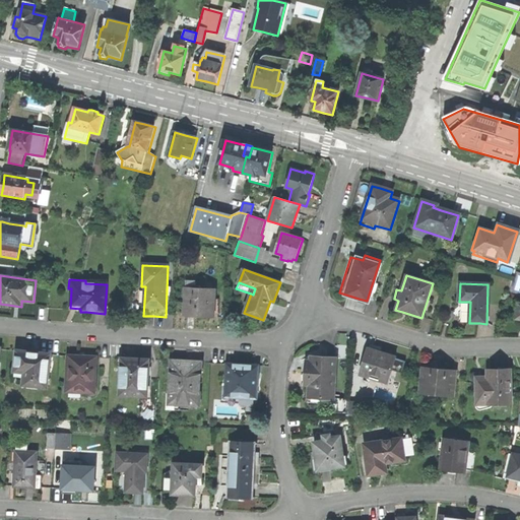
[(215,289),(186,288),(185,318),(202,319),(214,319),(214,309),(218,309),(218,300),(215,300),(215,289)]
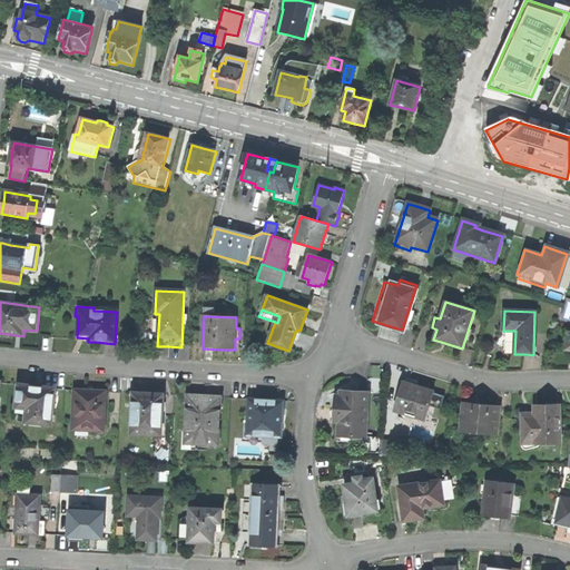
[(394,411),(423,420),(432,392),(414,387),(402,383),(394,411)]
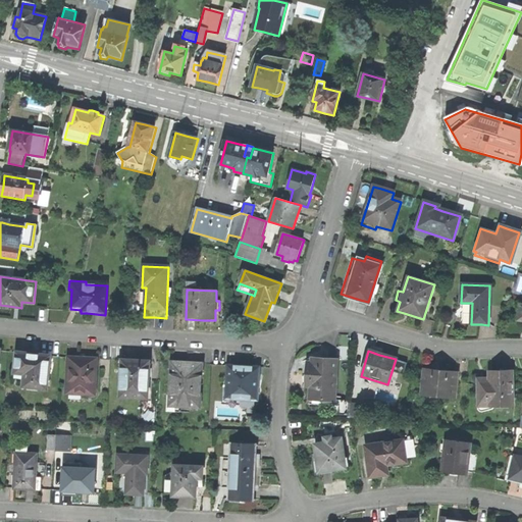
[(17,353),(15,373),(25,374),(24,386),(48,388),(51,356),(37,355),(17,353)]
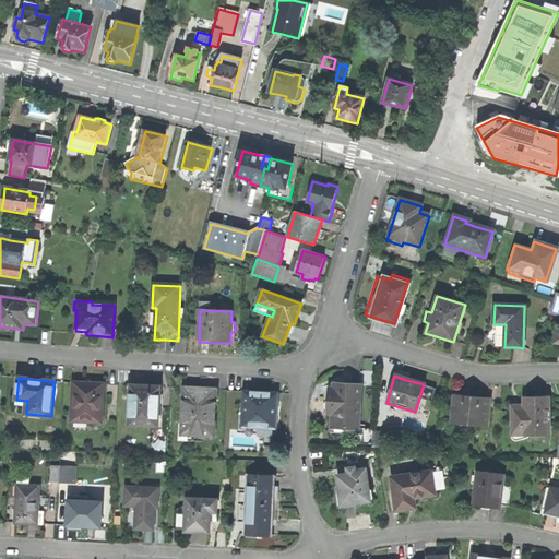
[(330,431),(357,435),(361,384),(334,382),(334,388),(330,388),(329,405),(333,406),(332,417),(332,426),(331,426),(330,431)]
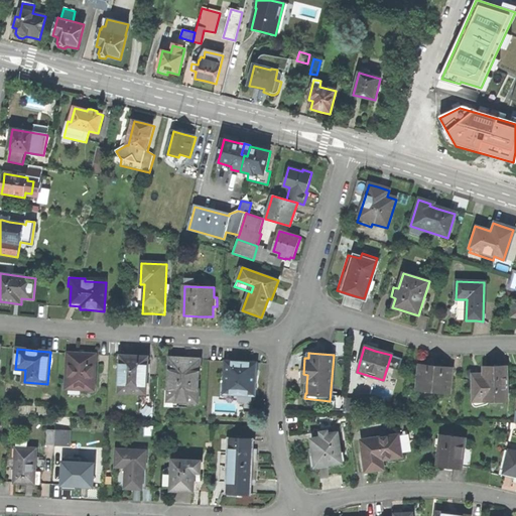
[(82,355),(69,354),(67,389),(95,390),(97,356),(82,355)]
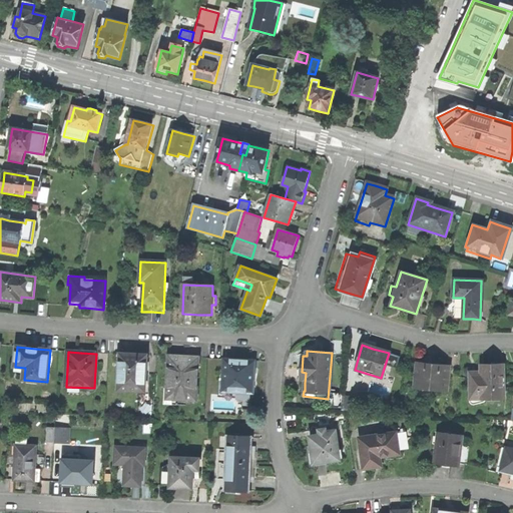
[(130,355),(120,354),(119,390),(145,391),(146,355),(130,355)]
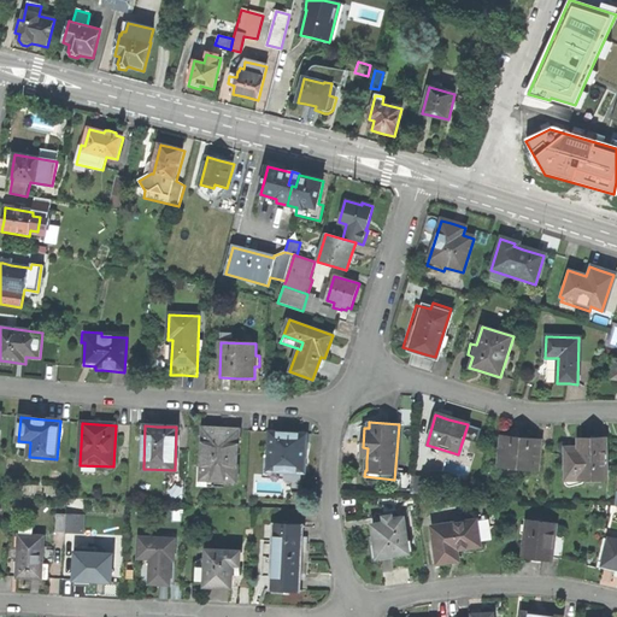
[(219,429),(204,428),(201,466),(198,466),(197,487),(216,488),(216,483),(219,485),(219,480),(236,481),(239,430),(219,429)]
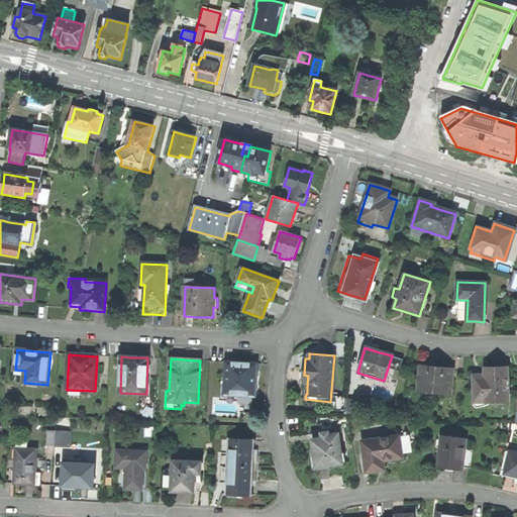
[(221,374),(220,399),(254,401),(254,400),(249,396),(249,395),(255,395),(255,383),(257,383),(257,375),(254,375),(254,363),(236,363),(225,362),(224,374),(221,374)]
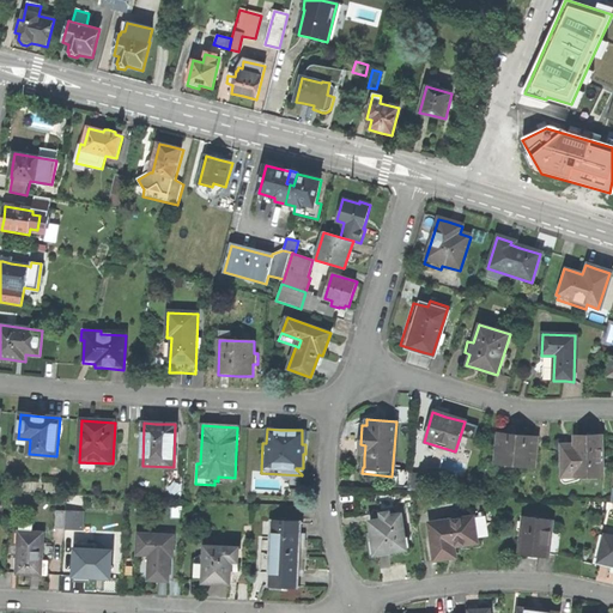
[(514,436),(496,435),(493,462),(534,467),(536,438),(514,436)]
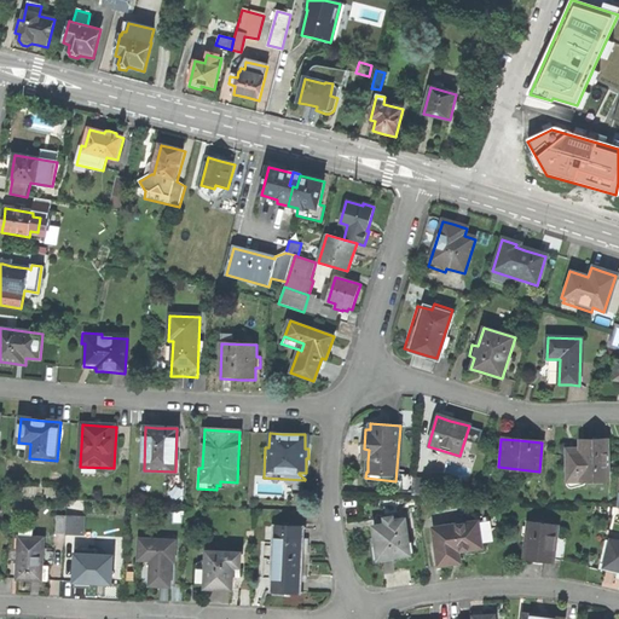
[(579,450),(566,450),(567,478),(566,481),(566,485),(571,492),(582,485),(584,481),(608,480),(606,440),(595,440),(579,440),(579,450)]
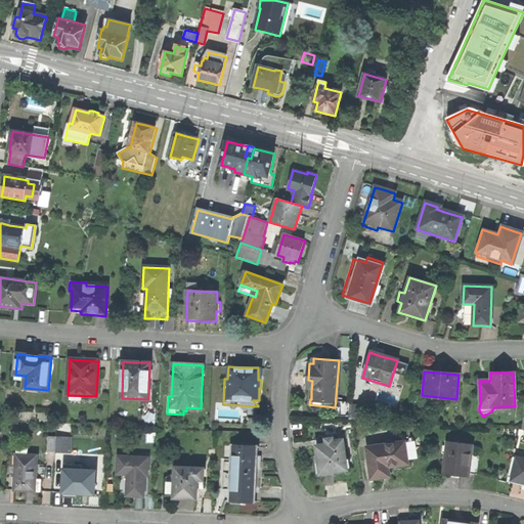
[(363,406),(349,405),(348,419),(363,420),(363,406)]
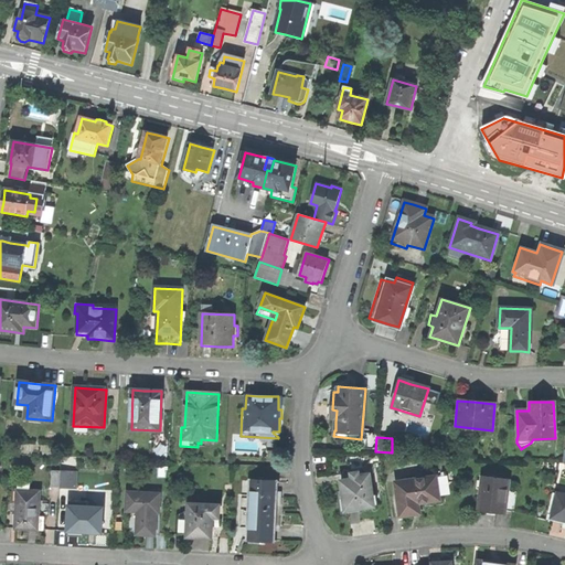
[(60,488),(68,489),(68,472),(61,471),(60,488)]
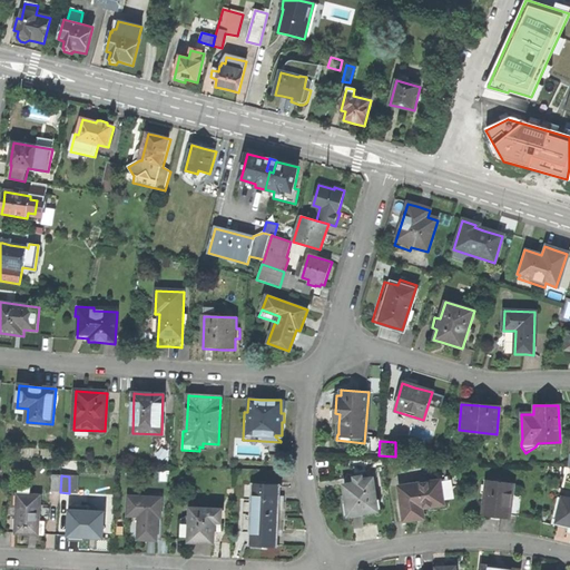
[(78,477),(69,477),(69,493),(77,493),(78,477)]
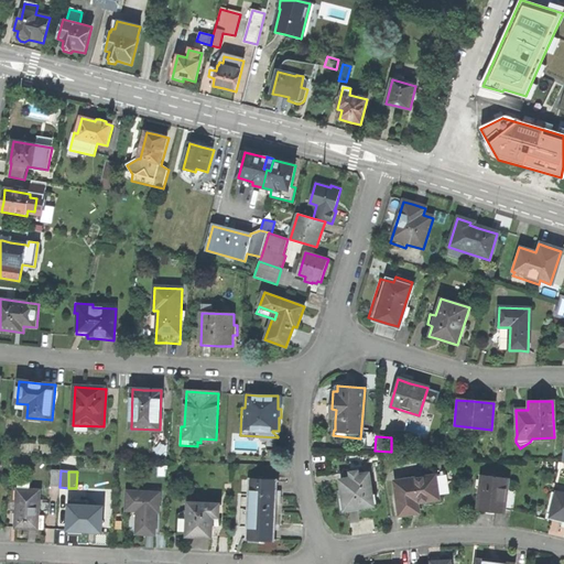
[(375,494),(371,495),(368,474),(358,475),(357,472),(350,473),(351,478),(339,480),(340,490),(337,491),(338,500),(340,514),(353,512),(358,511),(358,508),(373,506),(373,505),(377,505),(375,494)]
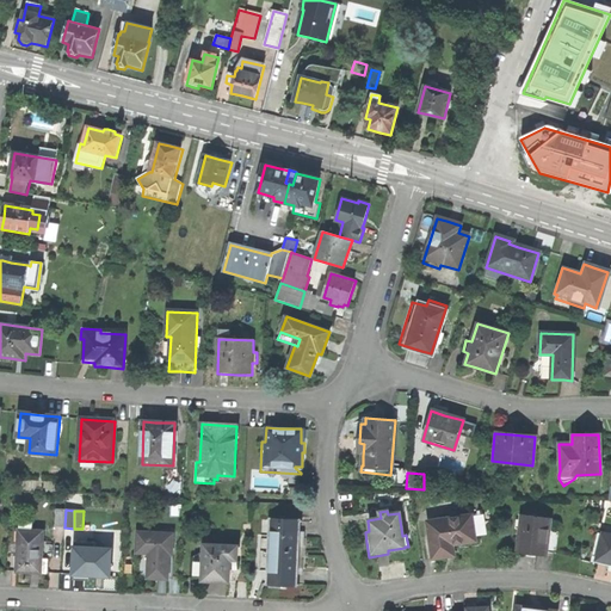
[(475,542),(474,530),(482,529),(481,516),(471,517),(471,516),(427,522),(433,560),(444,557),(454,556),(452,545),(475,542)]
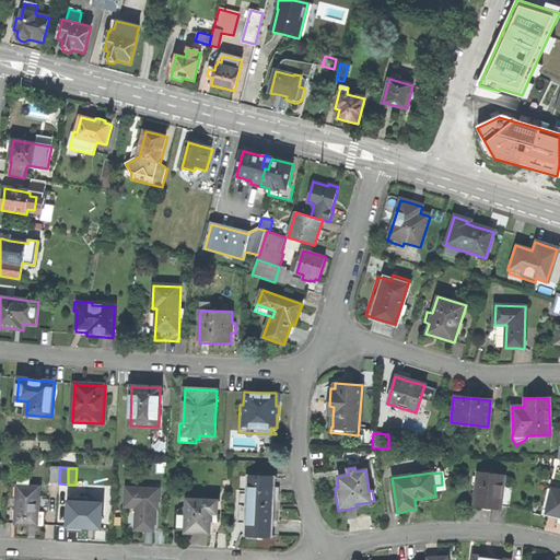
[(501,506),(510,506),(512,488),(503,487),(504,475),(477,473),(474,506),(488,508),(501,509),(501,506)]
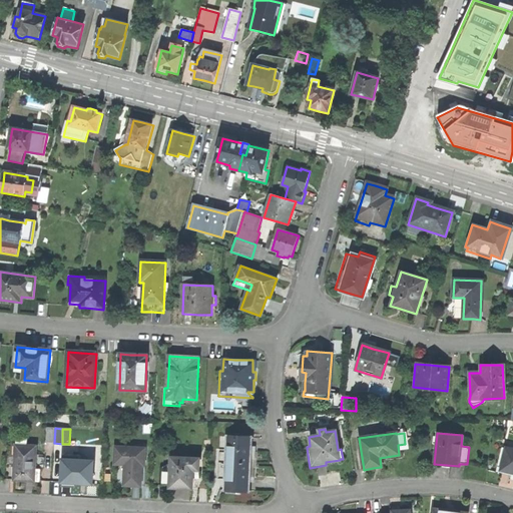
[(251,442),(251,437),(227,436),(225,490),(232,490),(249,491),(249,478),(250,450),(251,442)]
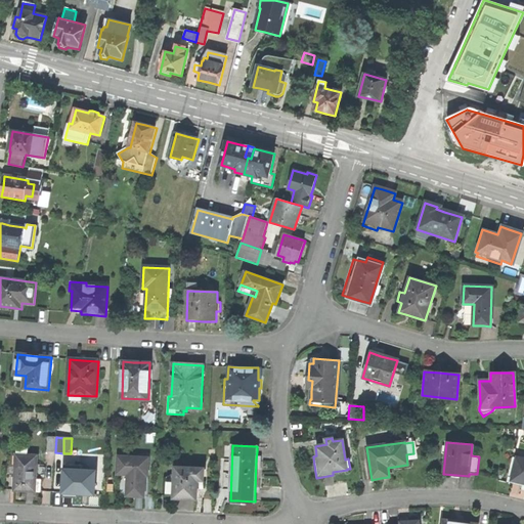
[(30,491),(41,492),(42,481),(37,480),(38,456),(16,455),(15,490),(30,491)]
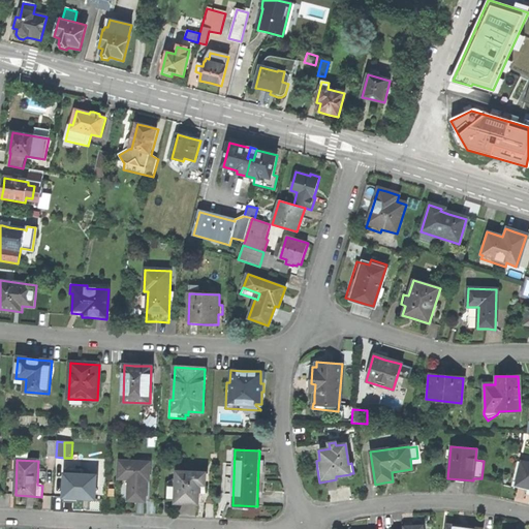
[(136,501),(146,502),(147,480),(149,480),(150,464),(120,462),(119,479),(130,480),(129,501),(136,501)]
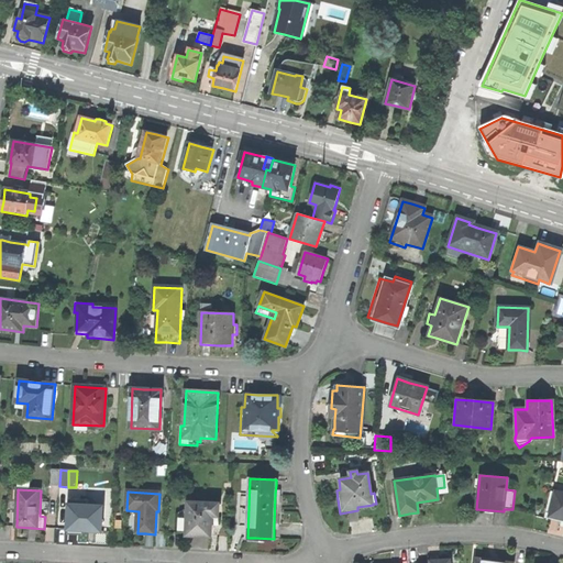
[(562,493),(555,492),(549,516),(562,518),(562,493)]
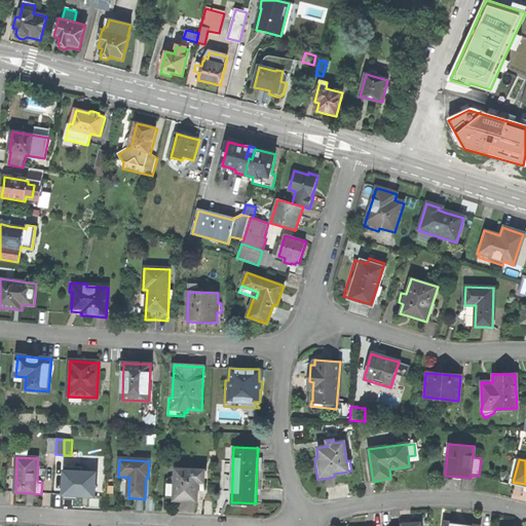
[(204,483),(205,470),(177,468),(176,482),(167,482),(167,495),(176,496),(175,500),(187,501),(198,501),(199,483),(204,483)]
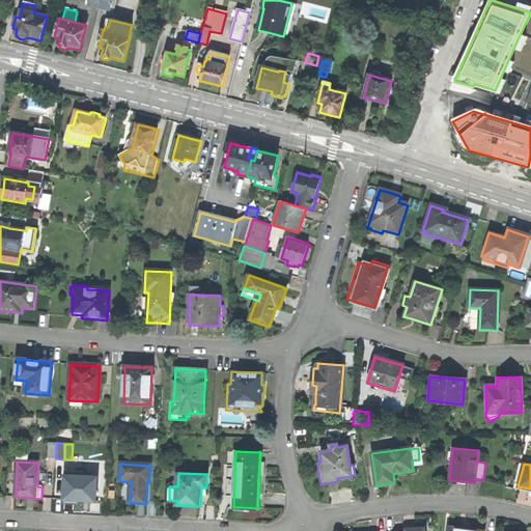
[(96,501),(96,480),(82,480),(82,474),(74,474),(74,479),(65,479),(64,504),(75,504),(75,500),(86,501),(96,501)]
